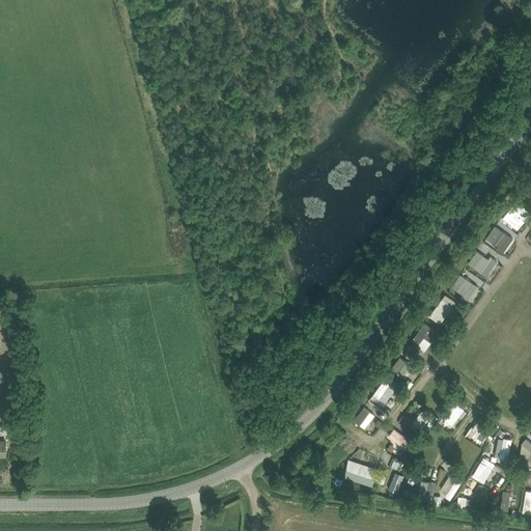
[(530,171),(519,188),(525,193),(526,192),(530,196),(530,195),(530,171)]
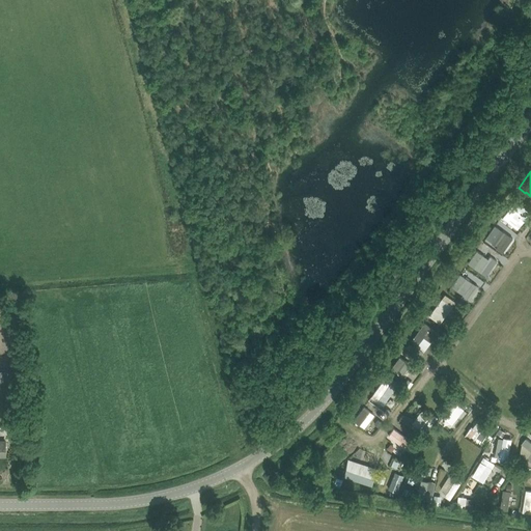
[(513,204),(503,217),(518,229),(524,221),(521,218),(525,214),(513,204)]
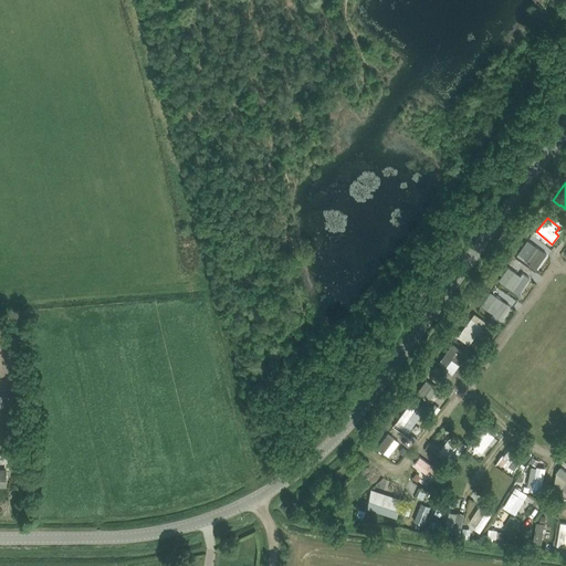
[(527,239),(517,252),(531,262),(541,249),(527,239)]
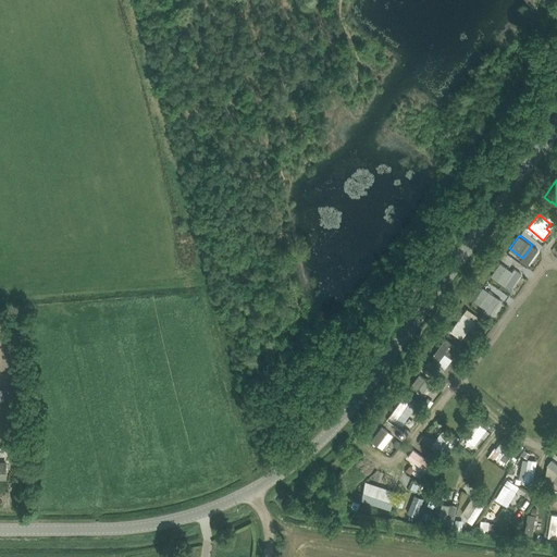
[(508,291),(520,275),(502,261),(490,275),(508,291)]
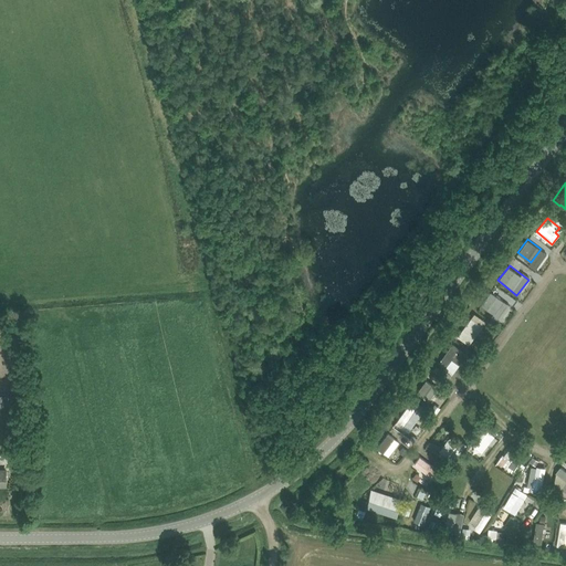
[(500,320),(510,306),(491,291),(480,304),(500,320)]
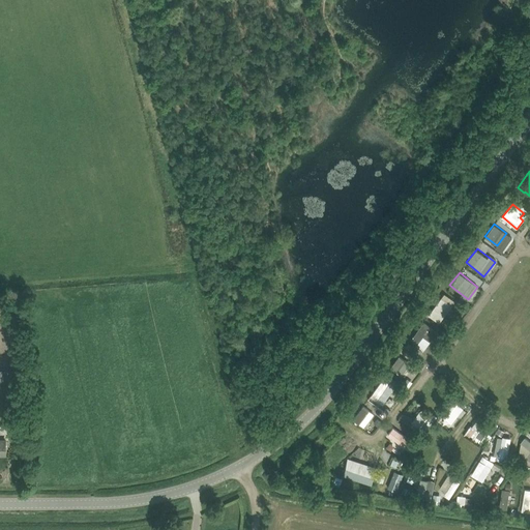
[(444,293),(429,315),(439,323),(454,301),(444,293)]
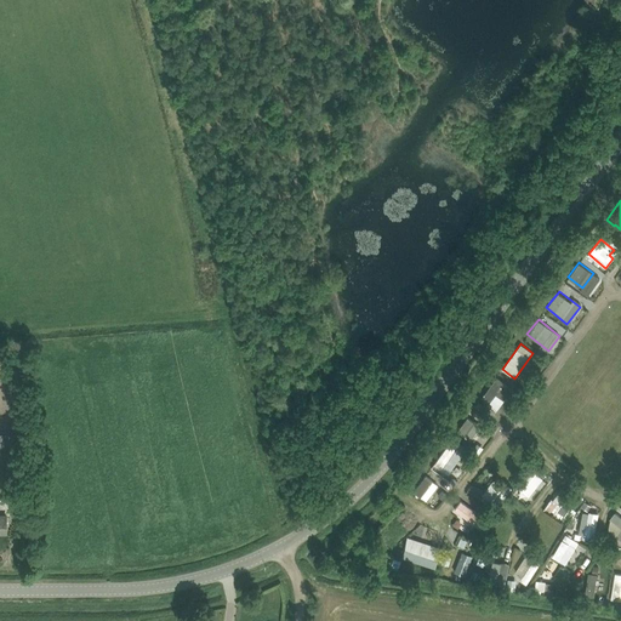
[(512,388),(497,376),(480,399),(488,405),(496,394),(503,400),(512,388)]
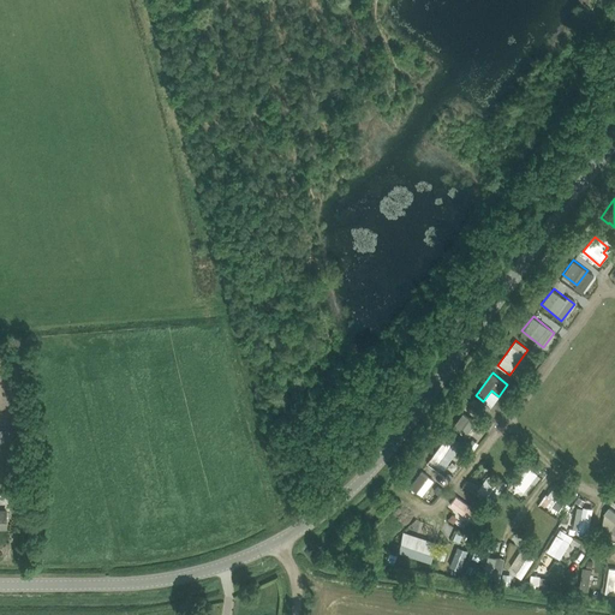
[(481,401),(475,396),(471,402),(477,407),(481,401)]
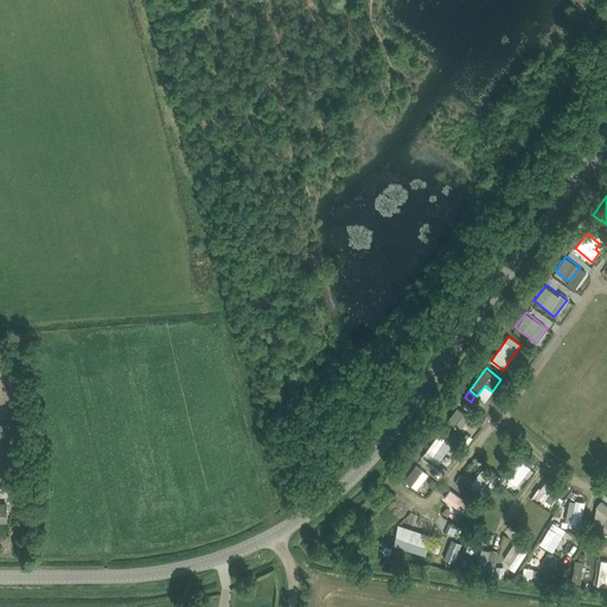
[(470,416),(458,407),(448,420),(460,429),(470,416)]
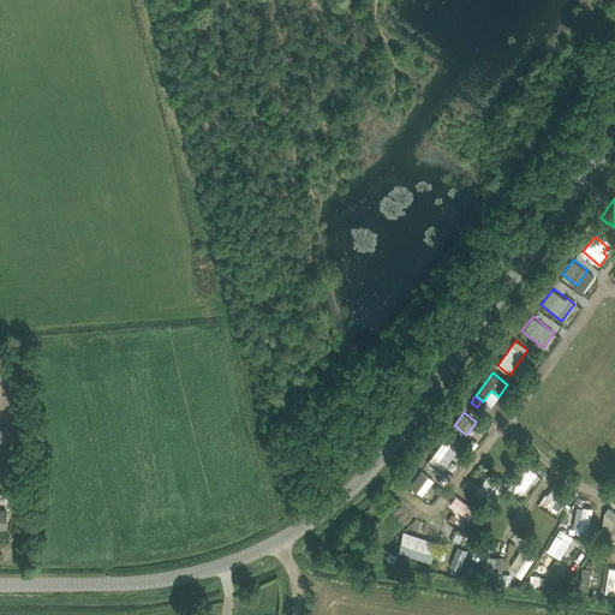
[(0,429),(0,463),(4,463),(10,463),(10,455),(10,429),(0,429)]
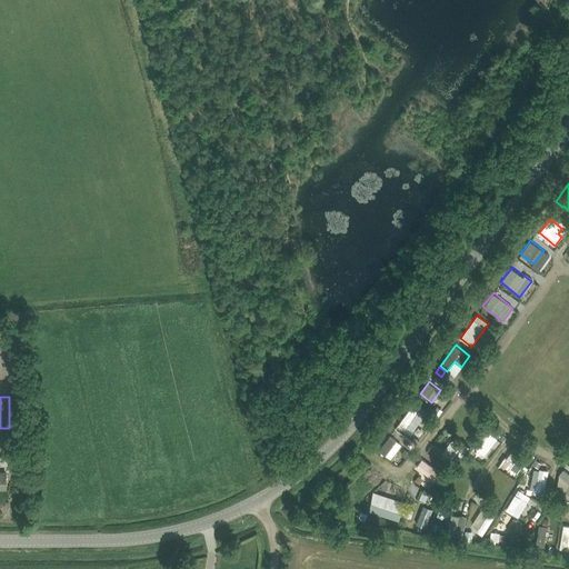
[(410,406),(397,426),(410,435),(423,415),(410,406)]
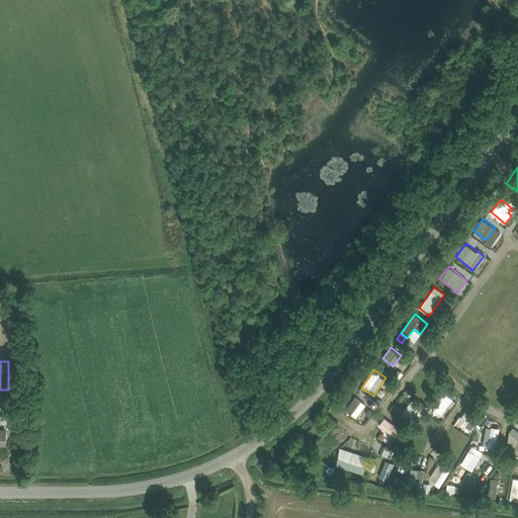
[(400,379),(404,373),(399,369),(394,375),(400,379)]
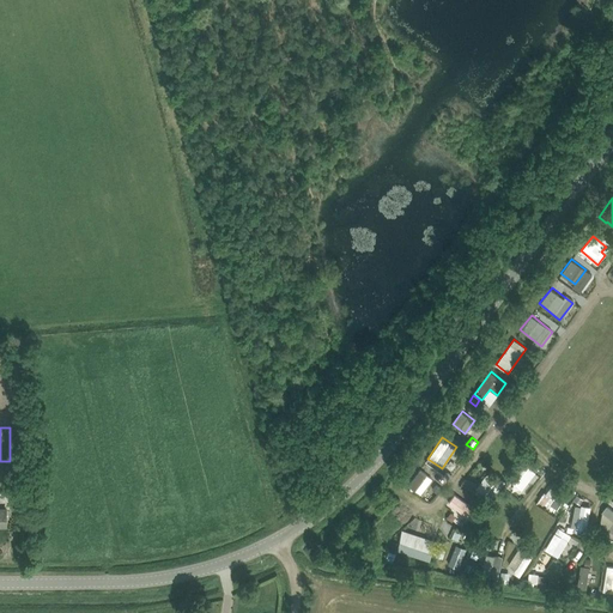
[(527,455),(522,460),(527,465),(532,459),(527,455)]
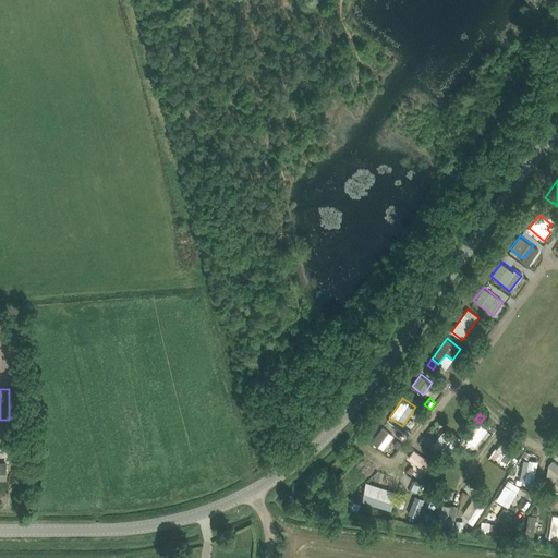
[(475,445),(487,429),(475,421),(464,436),(475,445)]
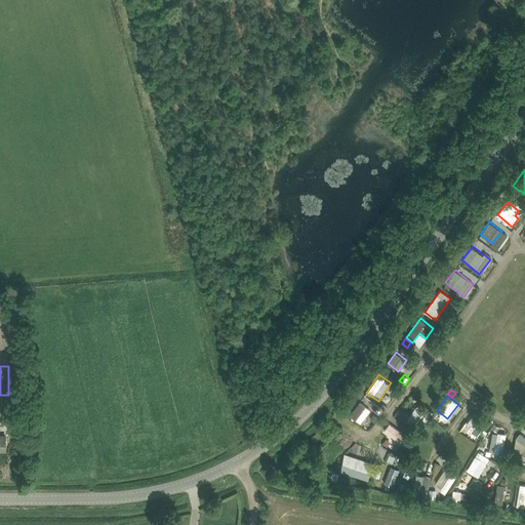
[(359,401),(349,415),(361,423),(370,409),(359,401)]
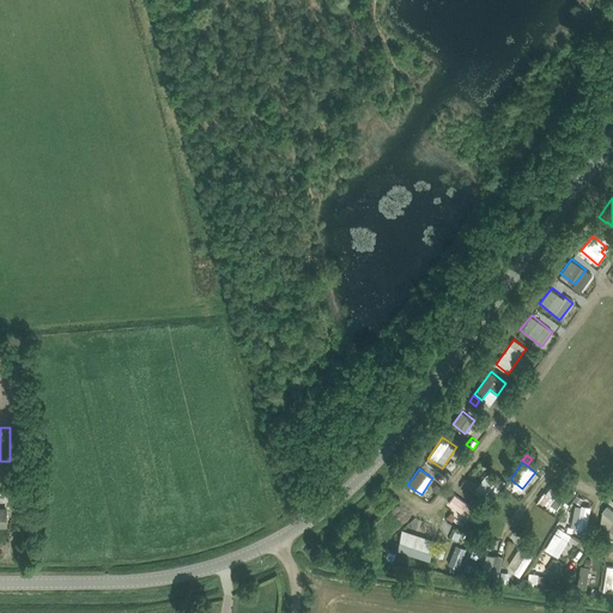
[(492,499),(502,486),(489,477),(479,490),(492,499)]
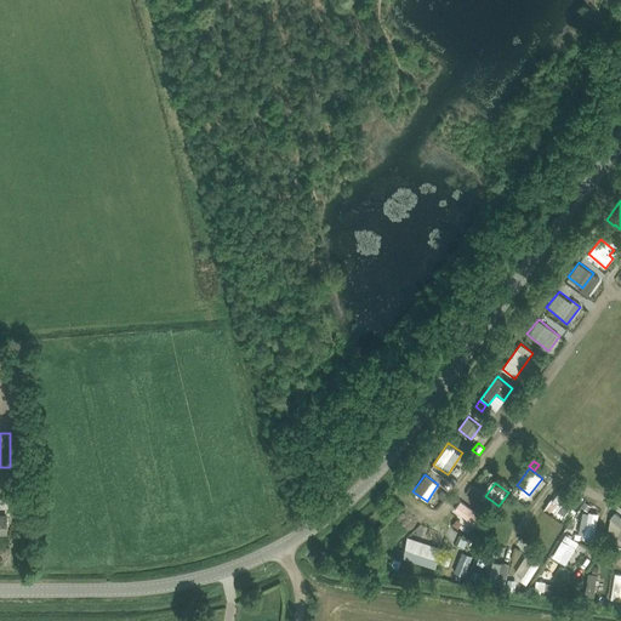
[(564,514),(577,497),(570,493),(558,511),(564,514)]
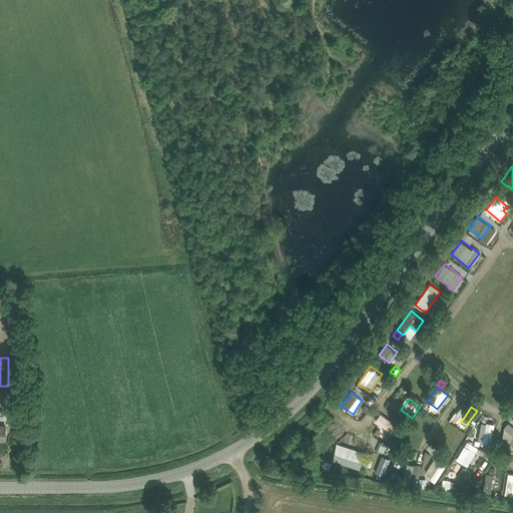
[(0,438),(6,438),(6,425),(9,425),(9,415),(9,412),(0,412),(0,438)]
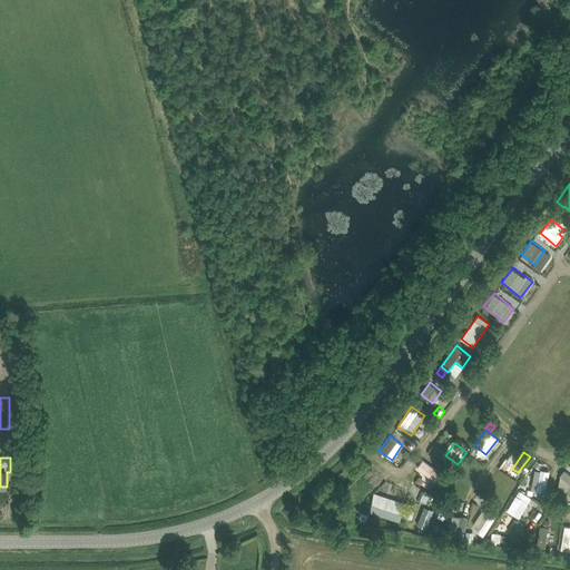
[(428,460),(419,473),(441,488),(450,473),(428,460)]
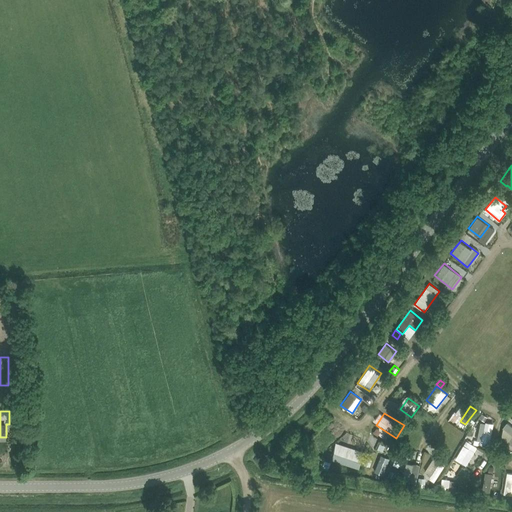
[(482,413),(479,417),(485,421),(488,417),(482,413)]
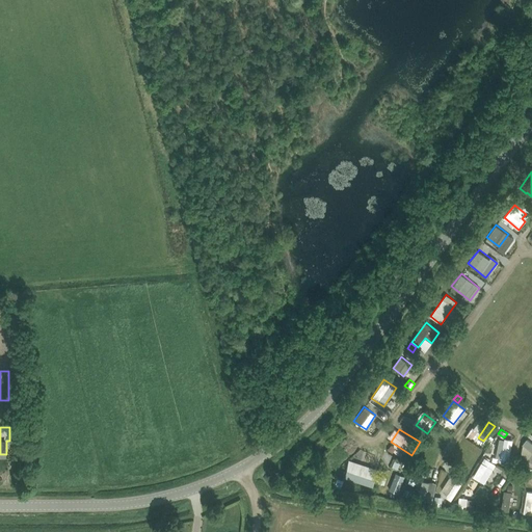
[(509,458),(511,439),(498,437),(496,457),(509,458)]
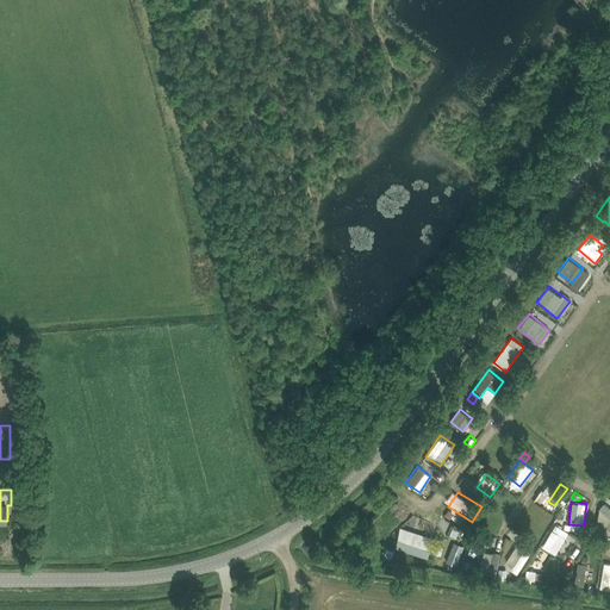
[(593,521),(609,529),(609,508),(602,505),(593,521)]
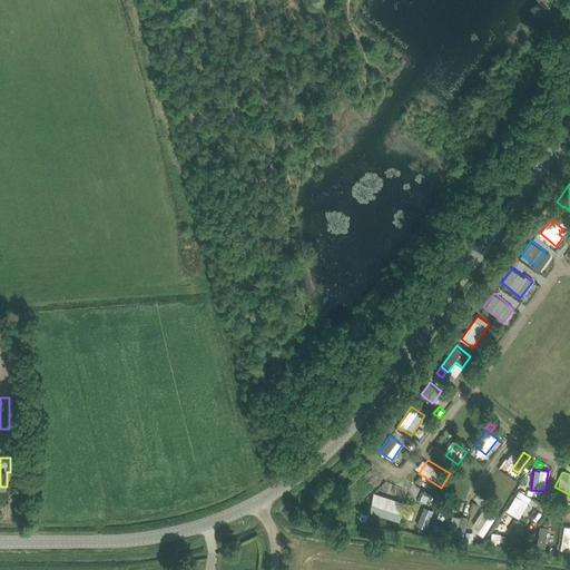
[(568,498),(561,494),(558,501),(564,504),(568,498)]
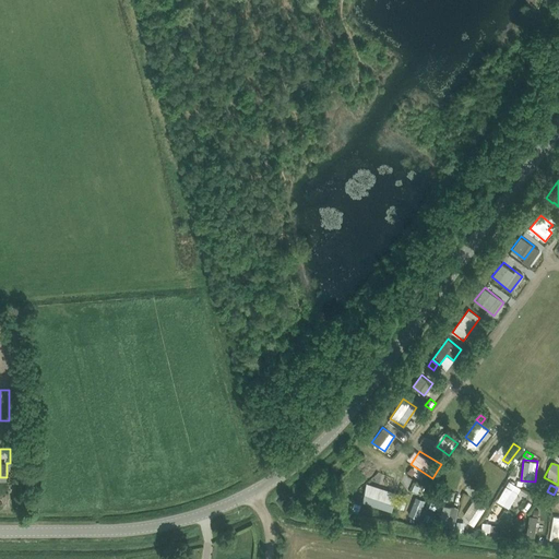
[(512,489),(506,486),(498,500),(509,508),(518,492),(512,489)]
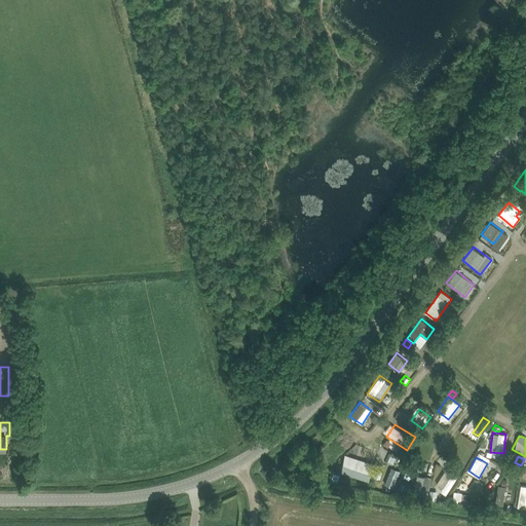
[(351,467),(343,464),(341,472),(369,481),(371,474),(351,467)]
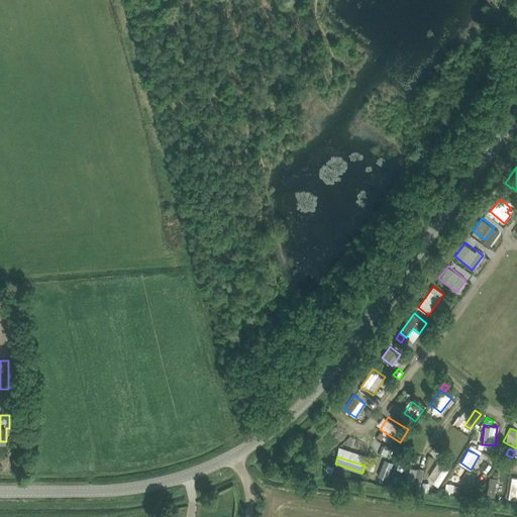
[(394,462),(385,459),(378,476),(387,479),(394,462)]
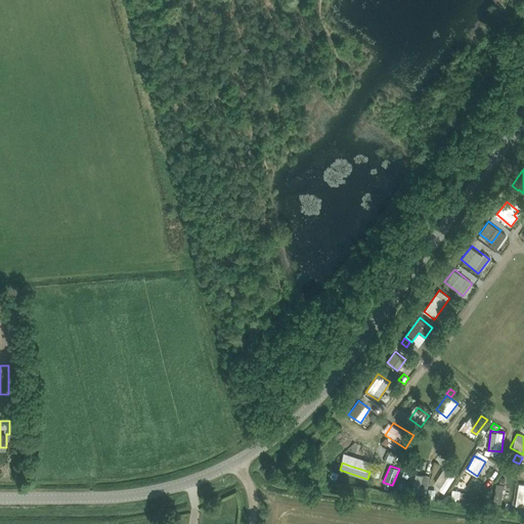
[(375,468),(373,475),(379,477),(381,470),(375,468)]
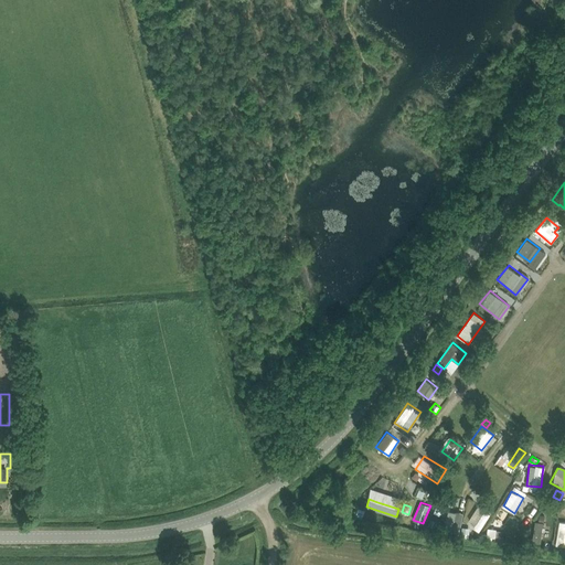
[(479,504),(468,519),(475,524),(472,526),(478,531),(492,510),(486,505),(484,508),(479,504)]
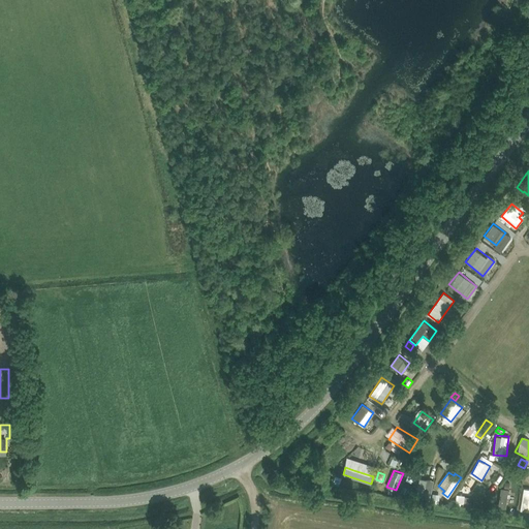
[(426,479),(421,478),(416,495),(423,496),(423,497),(430,499),(434,480),(427,478),(426,479)]
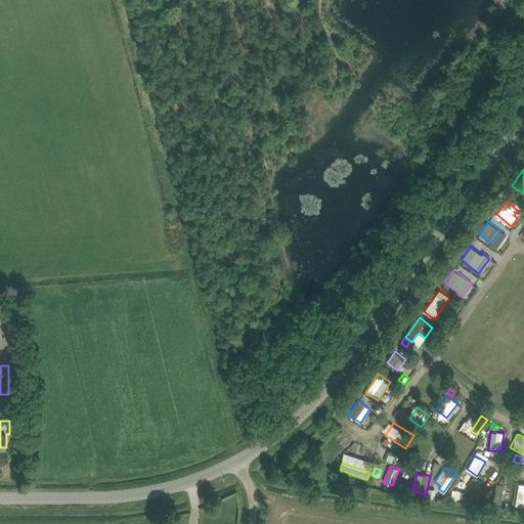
[(523,506),(523,483),(518,483),(515,506),(523,506)]
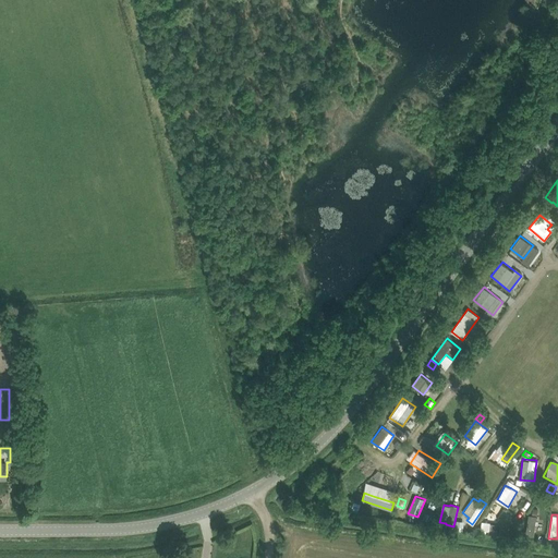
[(486,530),(488,530),(489,523),(489,522),(482,521),(481,529),(486,530)]
